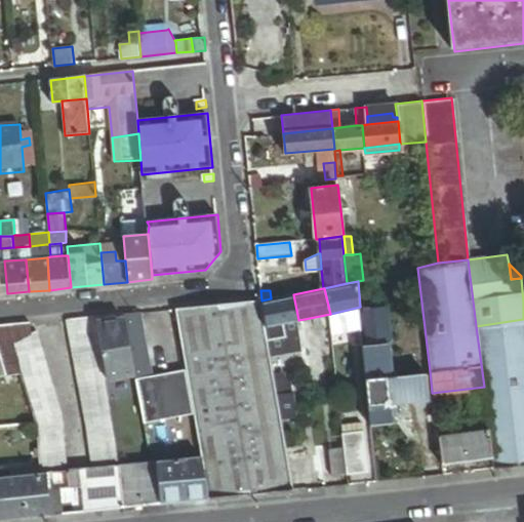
[(298,320),(293,294),(271,298),(262,300),(266,326),(284,323),(298,320)]
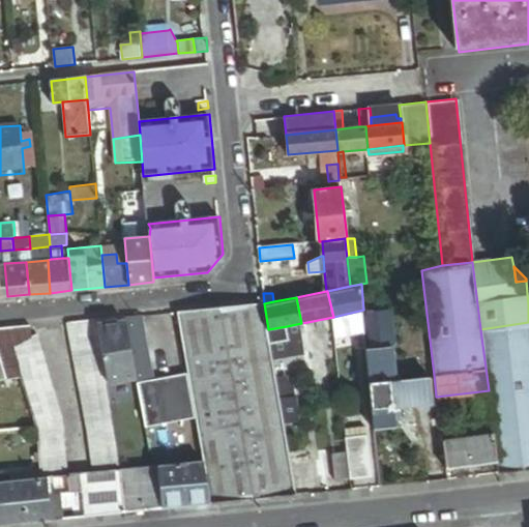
[(268,329),(264,303),(176,312),(187,375),(194,415),(202,461),(209,502),(296,494),(292,468),(288,443),(281,400),(278,384),(277,379),(271,345),(268,329)]
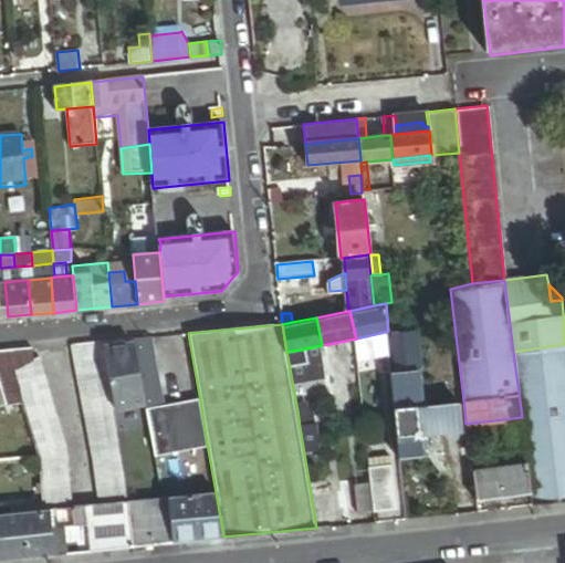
[(390,354),(388,331),(356,339),(358,361),(390,354)]
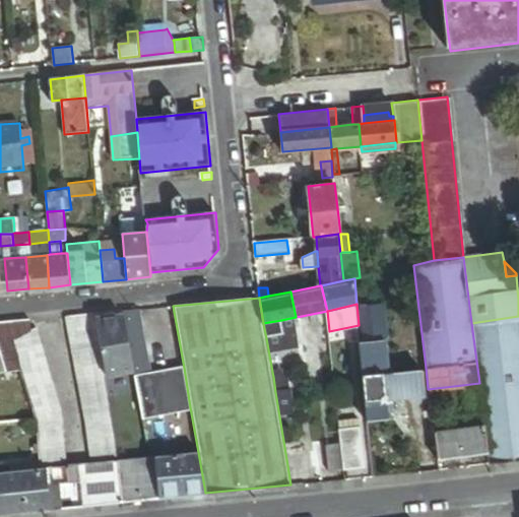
[(366,341),(385,339),(381,304),(362,306),(366,340),(366,341)]
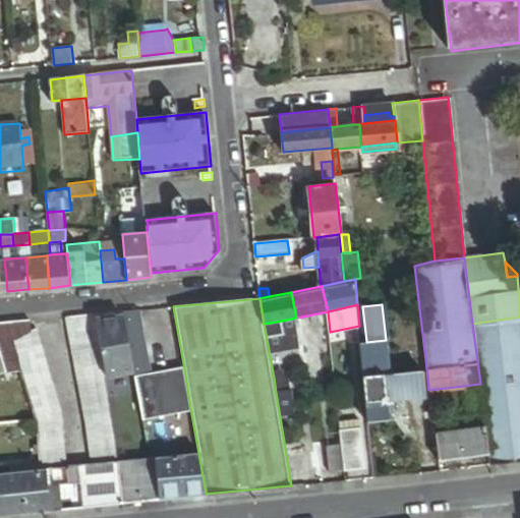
[(96,319),(95,313),(70,315),(89,422),(92,463),(117,461),(120,461),(105,378),(96,319)]
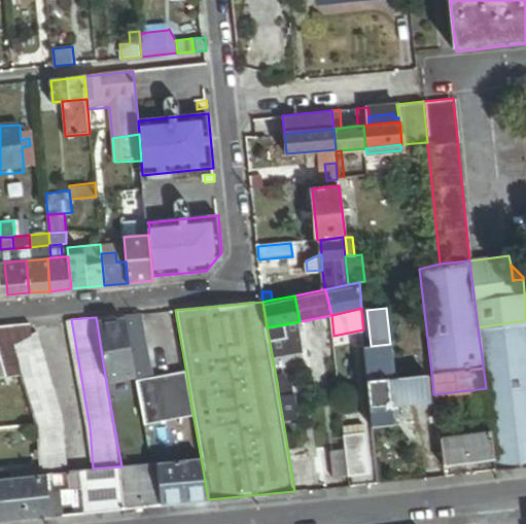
[(131,349),(125,319),(97,322),(106,382),(138,378),(133,349),(131,349)]
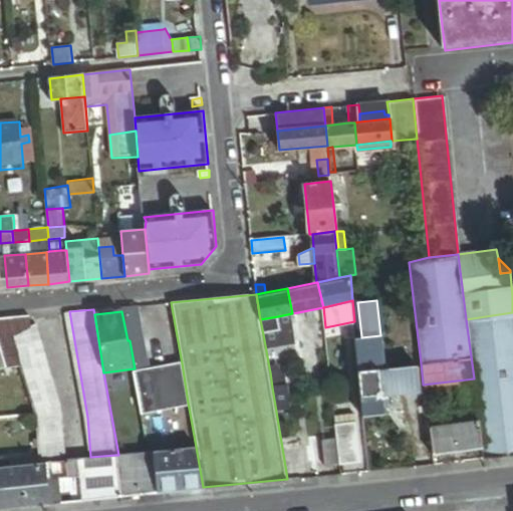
[(298,312),(292,313),(300,373),(312,371),(307,334),(300,323),(298,312)]
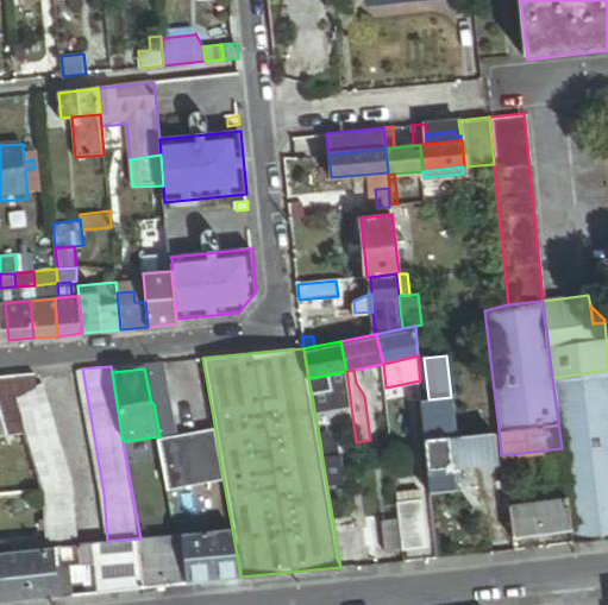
[(565,480),(571,528),(572,542),(607,537),(607,370),(552,378),(562,448),(565,480)]
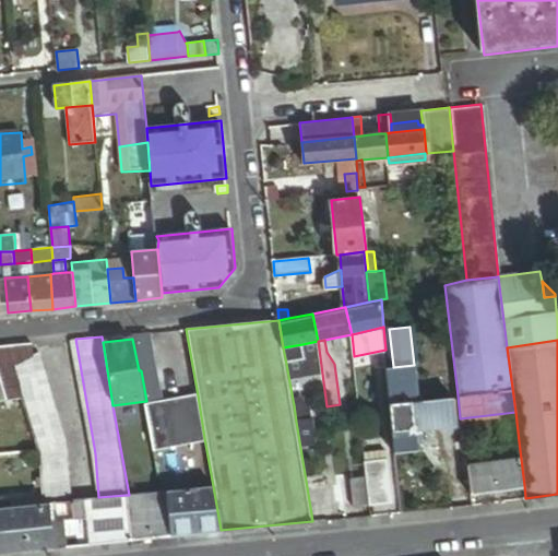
[(31,356),(30,343),(7,345),(12,366),(31,356)]
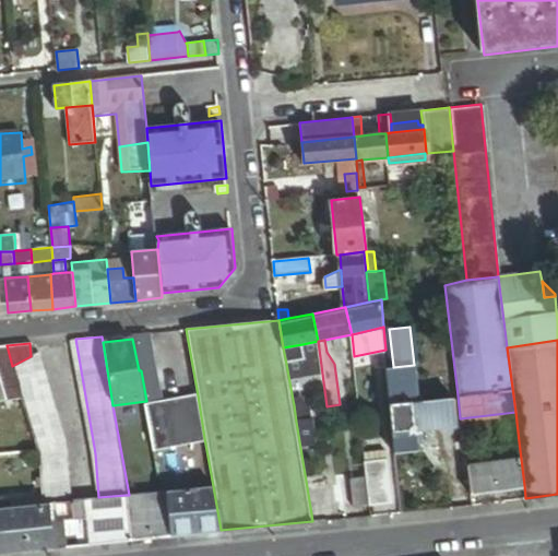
[(303,344),(283,347),(286,364),(306,359),(303,344)]
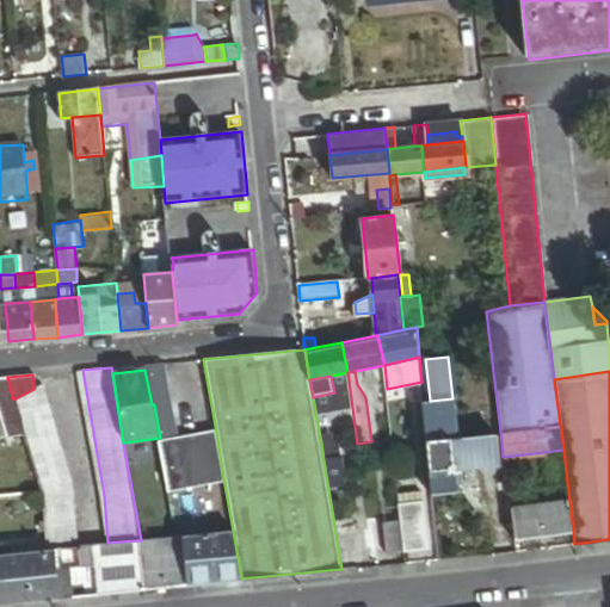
[(13,400),(7,377),(0,377),(0,420),(5,434),(24,432),(13,400)]
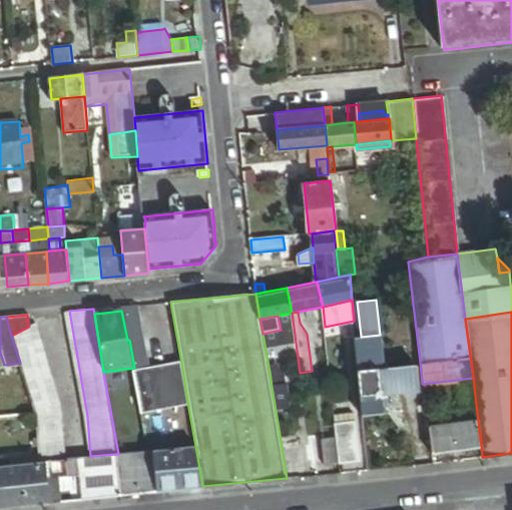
[(20,363),(37,413),(41,461),(66,459),(61,408),(34,325),(33,325),(28,327),(11,336),(20,363)]
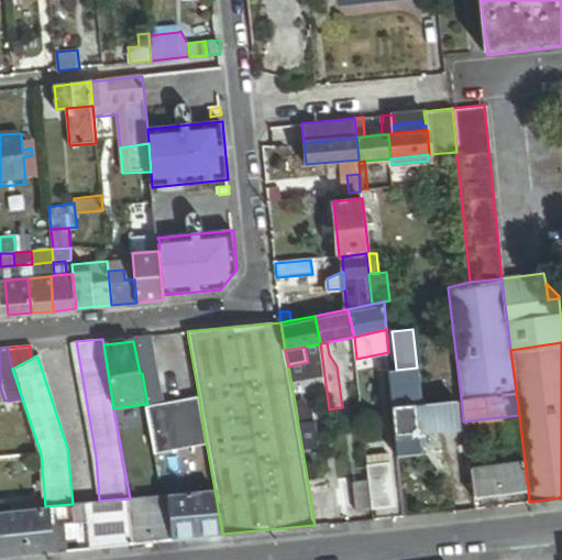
[(394,407),(421,404),(417,368),(396,370),(396,369),(389,369),(394,407)]
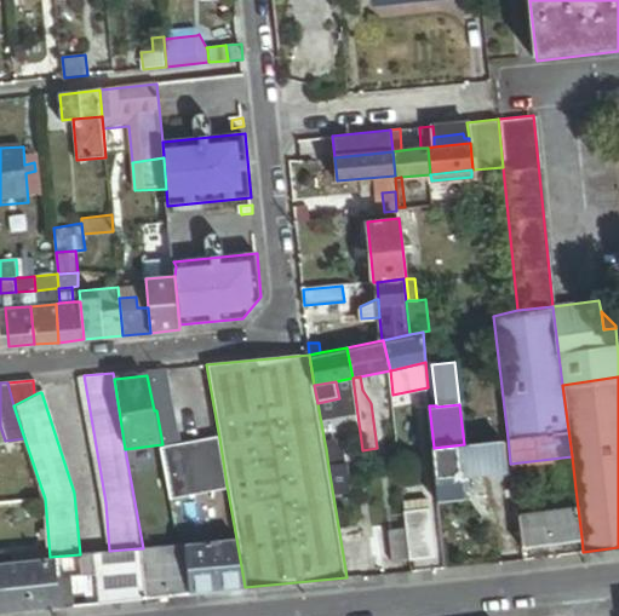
[(227,485),(219,438),(162,448),(171,495),(227,485)]
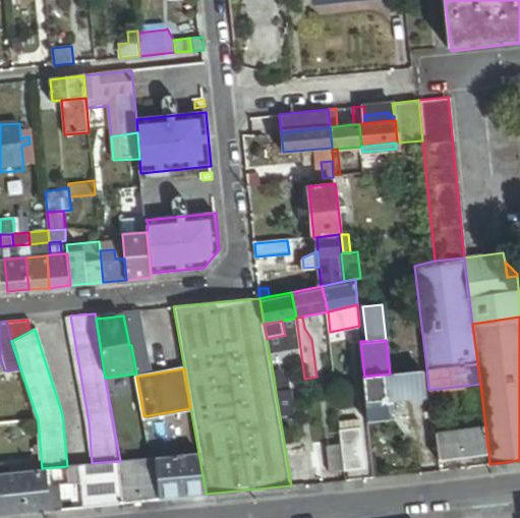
[(392,398),(401,397),(424,395),(422,370),(390,373),(392,398)]
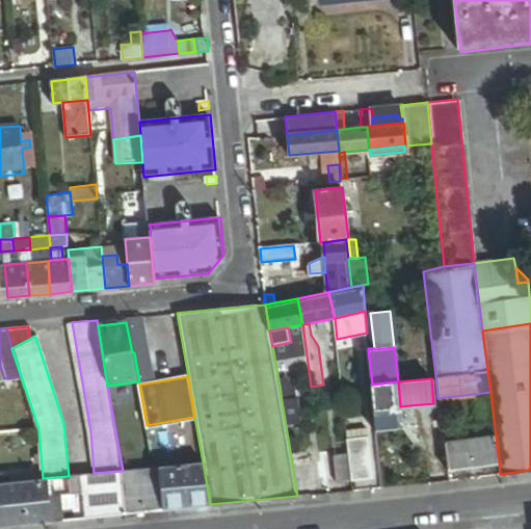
[(402,420),(400,406),(398,381),(372,385),(376,430),(402,427),(402,420)]
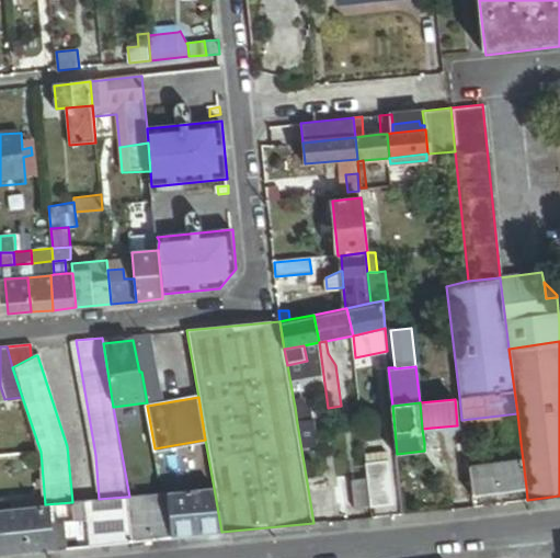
[(300,406),(295,407),(297,423),(310,421),(308,405),(300,406)]
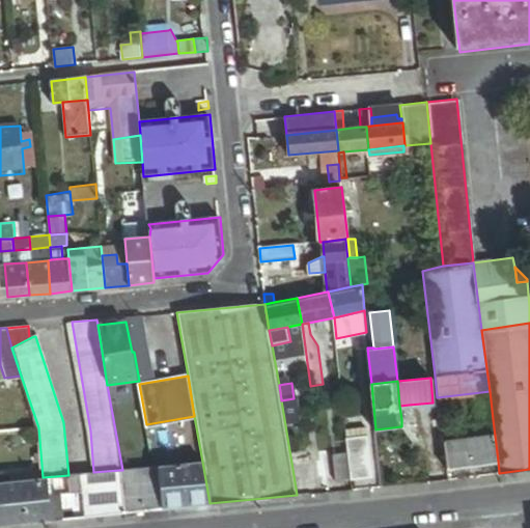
[(401,419),(409,405),(399,406),(401,419)]
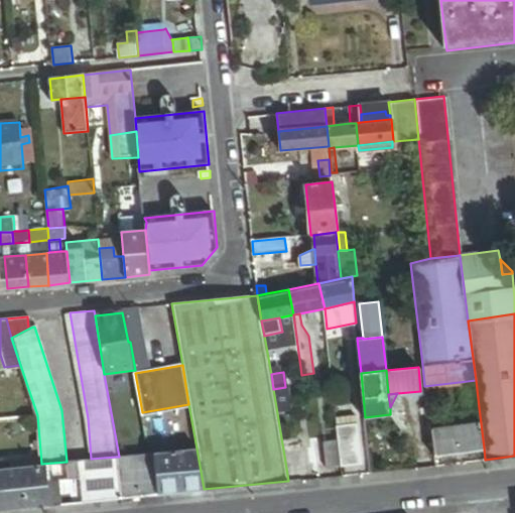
[(433,455),(484,447),(479,407),(459,409),(461,424),(429,427),(433,455)]
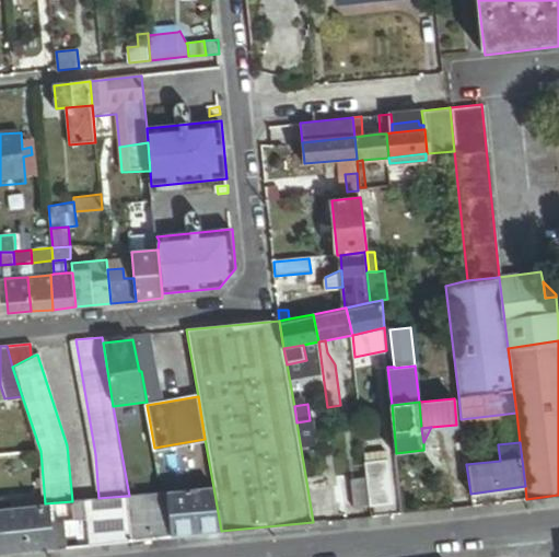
[(386,449),(364,451),(365,461),(387,459),(386,449)]
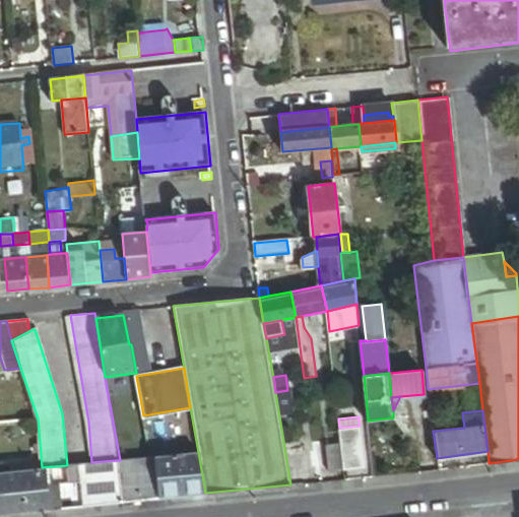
[(340,442),(343,468),(364,466),(360,426),(339,428),(340,442)]
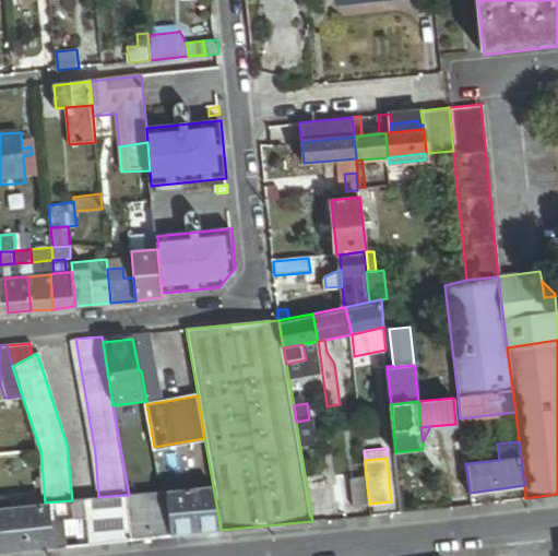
[(304,468),(308,494),(324,491),(320,465),(304,468)]
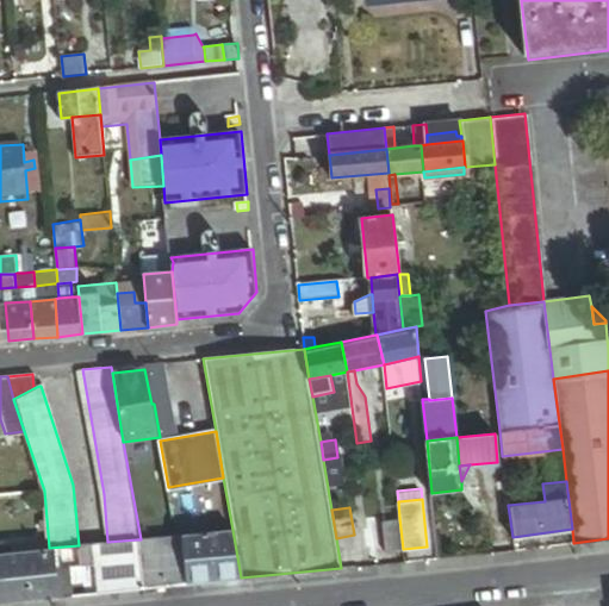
[(385,550),(403,549),(399,518),(383,520),(385,550)]
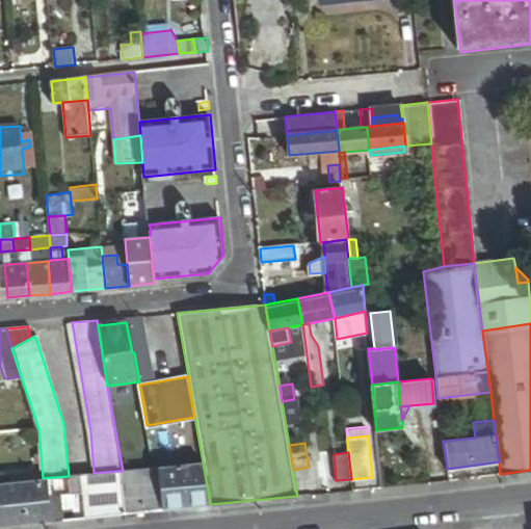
[(162,509),(210,504),(203,463),(158,467),(162,509)]
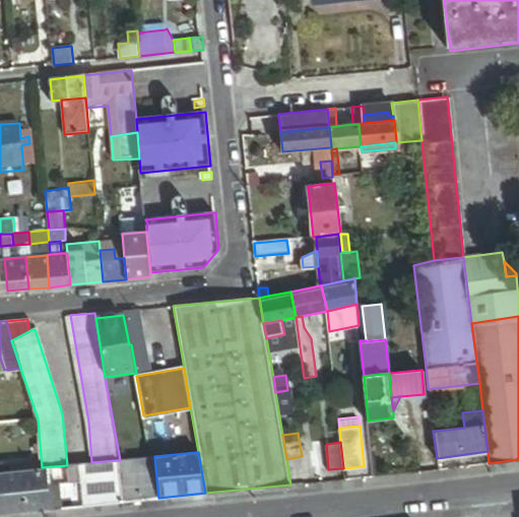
[(121,501),(158,498),(154,456),(120,460),(117,460),(121,501)]
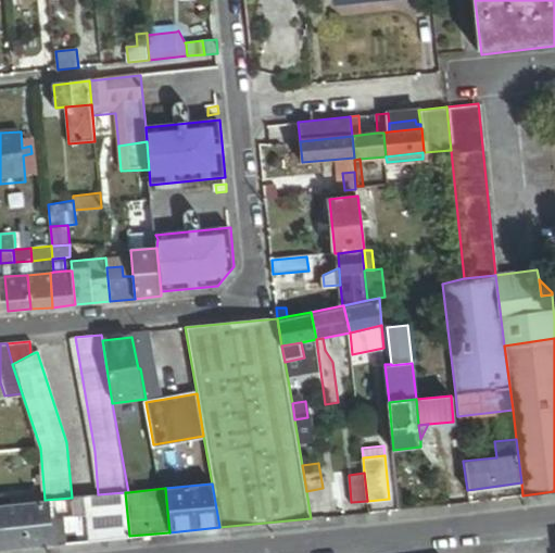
[(129,536),(125,492),(98,494),(72,498),(45,500),(49,544),(129,536)]
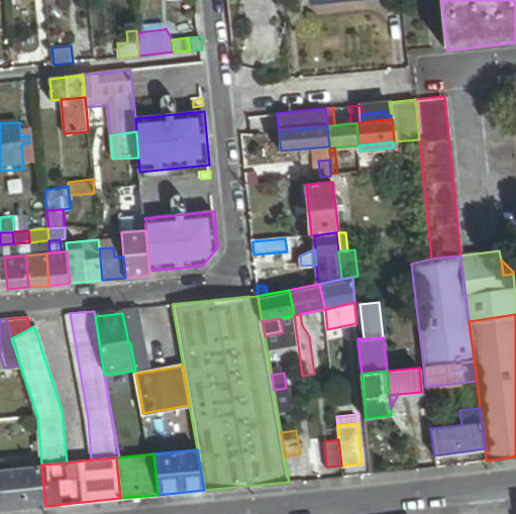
[(0,510),(45,506),(41,465),(0,469),(0,510)]
